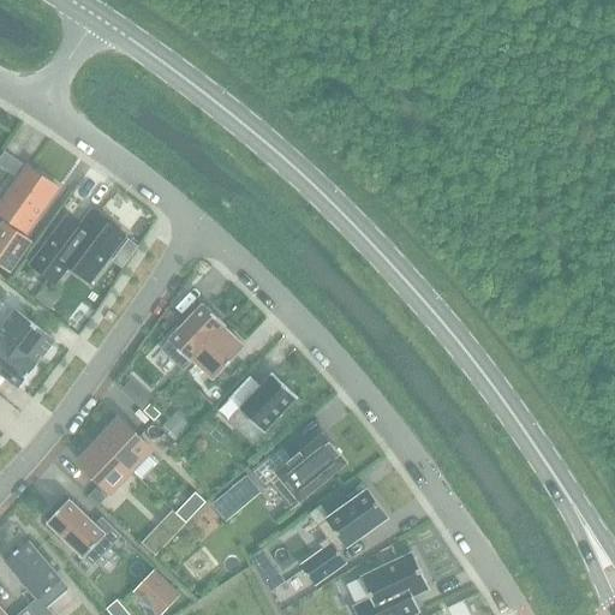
[(57,187),(28,167),(0,206),(0,213),(25,232),(57,187)]
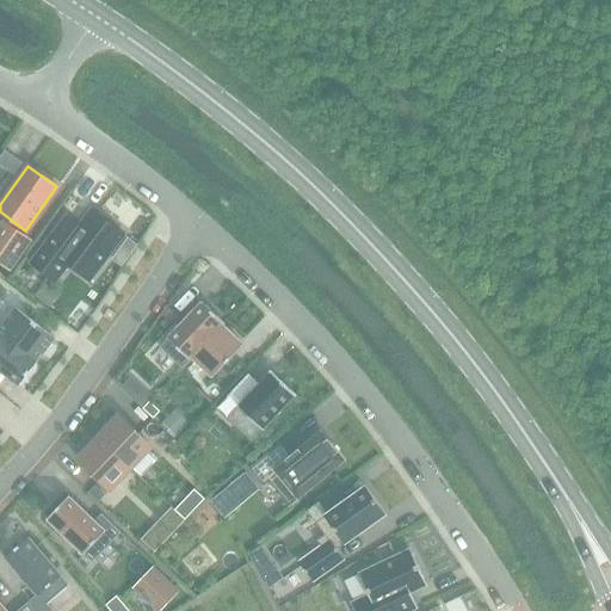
[(65,216),(29,263),(55,282),(68,265),(88,281),(123,235),(91,209),(78,226),(65,216)]
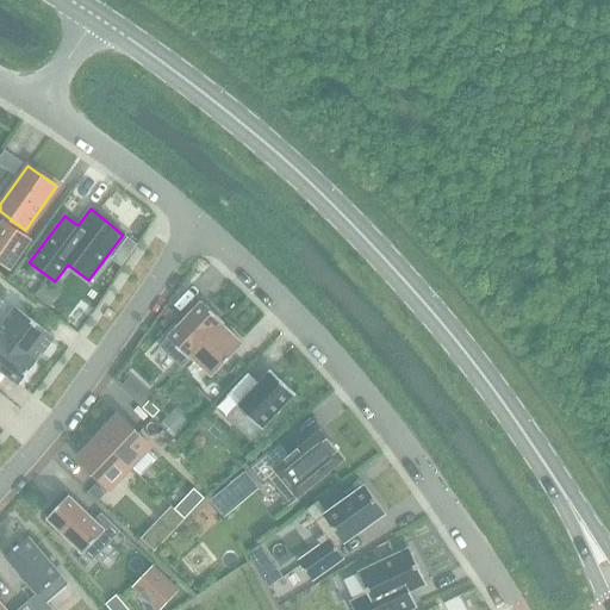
[(4,221),(0,224),(0,262),(8,269),(30,238),(4,221)]
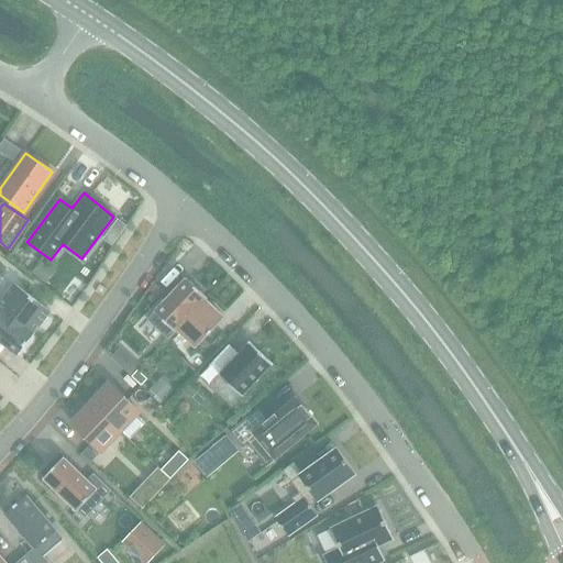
[(146,319),(166,339),(168,337),(206,297),(186,277),(146,319)]
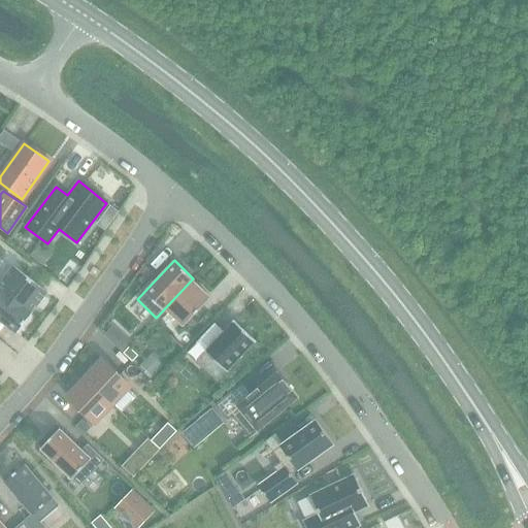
[(0,288),(31,312),(32,311),(46,292),(12,265),(0,282),(0,288)]
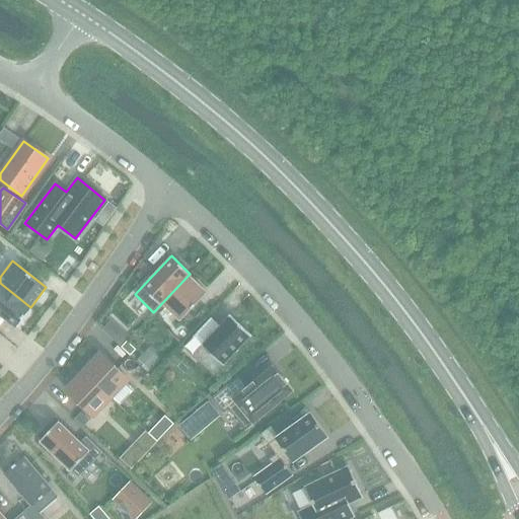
[(153,312),(154,312),(162,303),(180,320),(206,293),(189,276),(191,274),(190,274),(155,310),(153,312)]
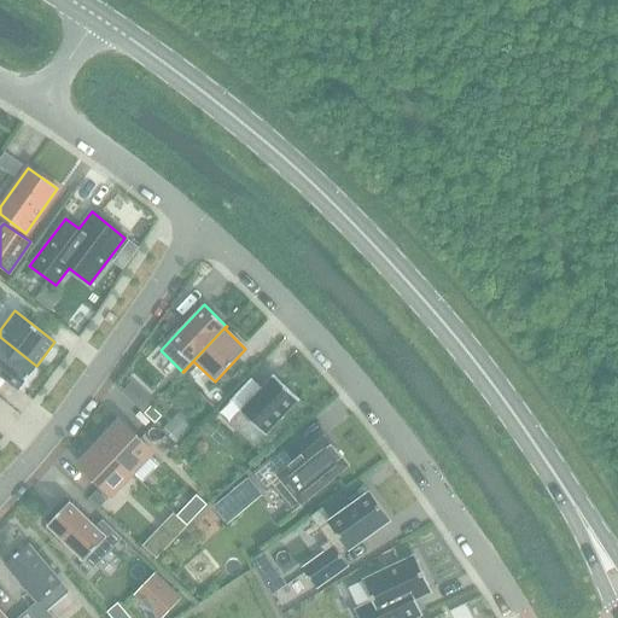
[(0,374),(18,390),(36,366),(0,337),(0,374)]
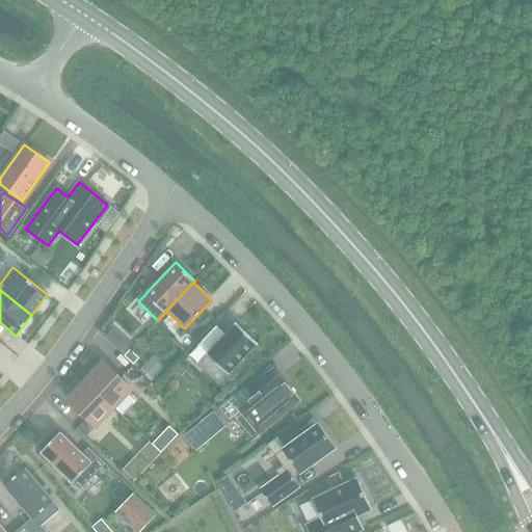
[(229,372),(256,344),(257,343),(236,323),(235,324),(208,353),(207,354),(228,373),(229,372)]
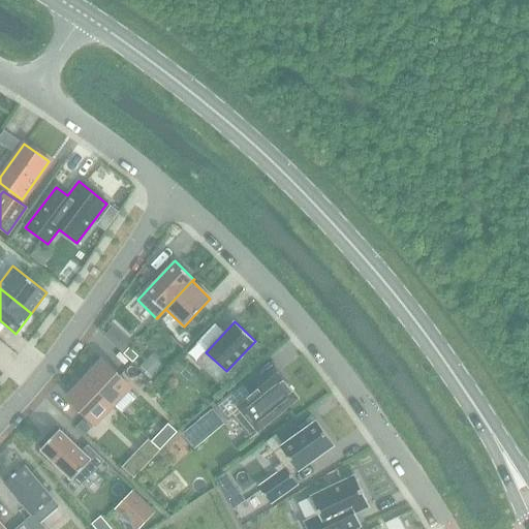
[(132,362),(137,355),(128,347),(123,353),(132,362)]
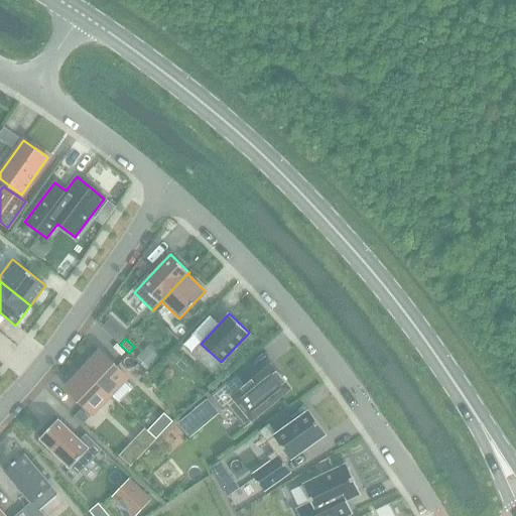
[(100,351),(83,369),(110,395),(127,377),(100,351)]
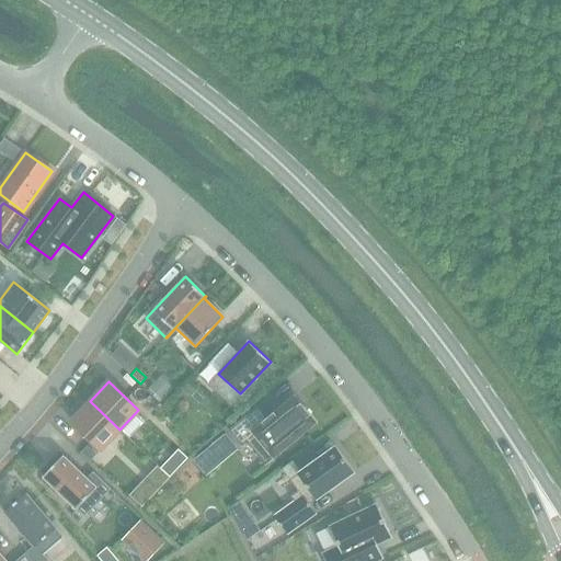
[(294,396),(266,419),(256,407),(228,430),(241,446),(247,442),(265,464),(316,422),(294,396)]
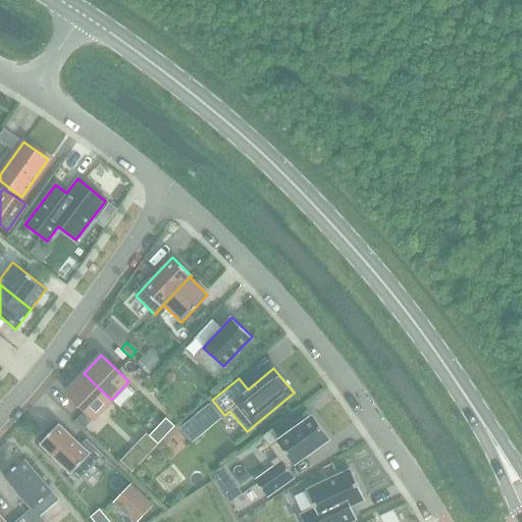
[(84,373),(66,392),(93,418),(111,400),(84,373)]
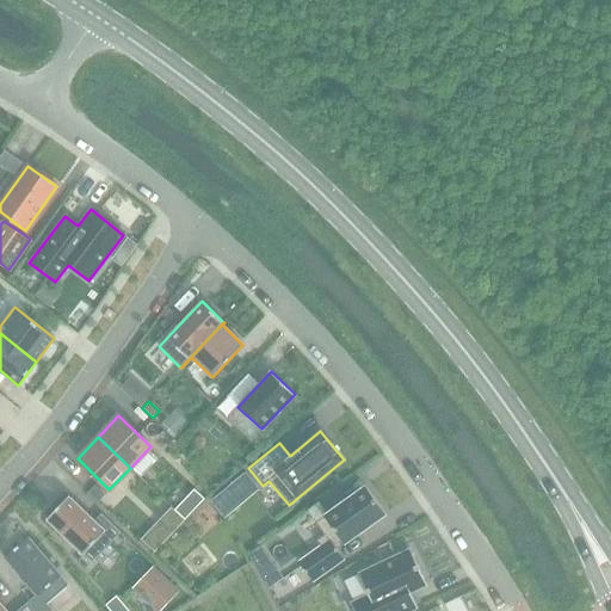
[(323,516),(315,522),(323,535),(316,541),(320,545),(329,539),(337,549),(386,514),(365,486),(323,516)]
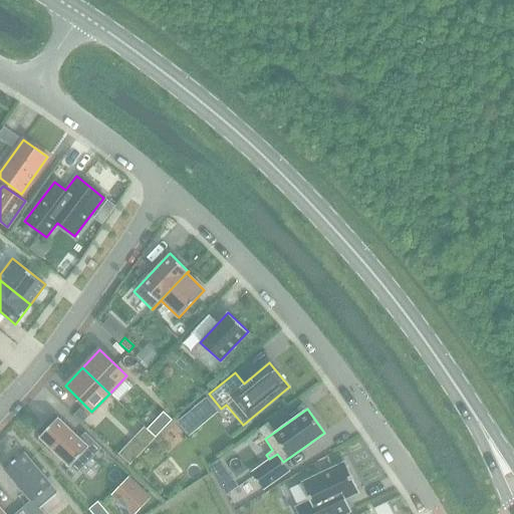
[(100,448),(84,432),(78,438),(57,418),(39,436),(77,472),(100,448)]
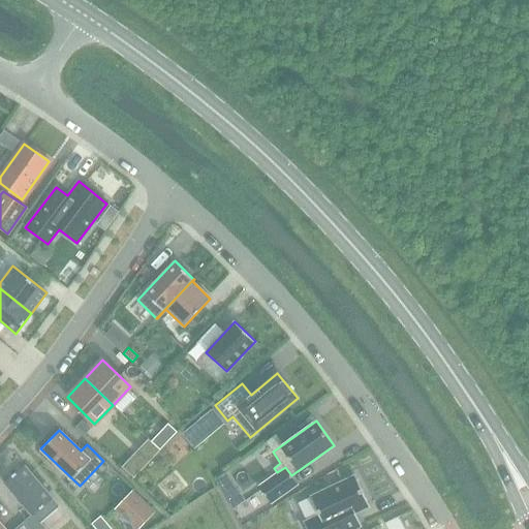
[(31,515),(21,524),(24,528),(45,528),(40,522),(59,505),(24,465),(4,483),(31,515)]
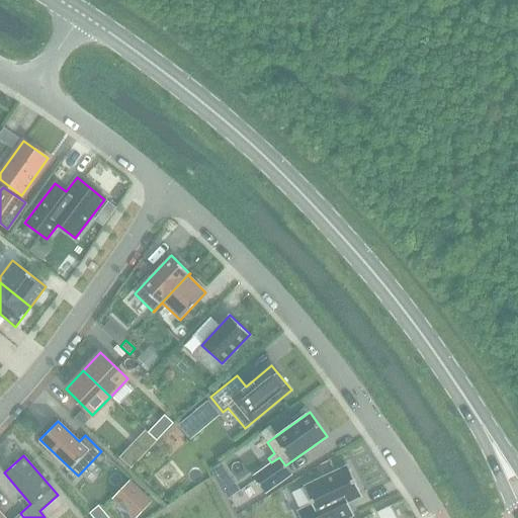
[(271,462),(253,476),(264,493),(290,473),(285,465),(279,457),(271,462)]
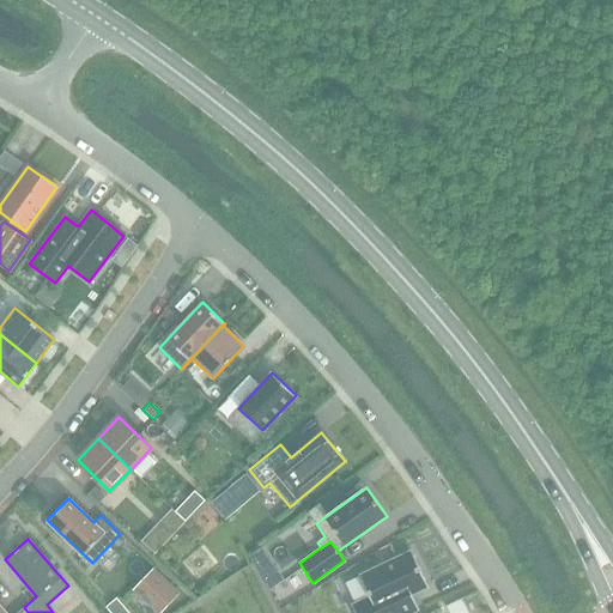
[(406,612),(420,606),(413,592),(437,580),(420,545),(368,569),(378,590),(360,599),(368,612),(406,612)]
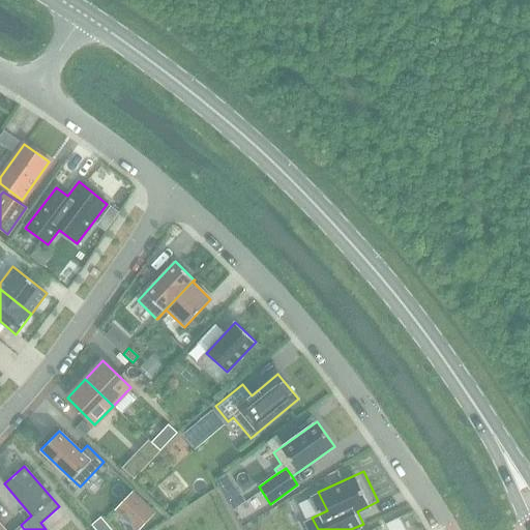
[(131,493),(116,509),(138,529),(153,513),(131,493)]
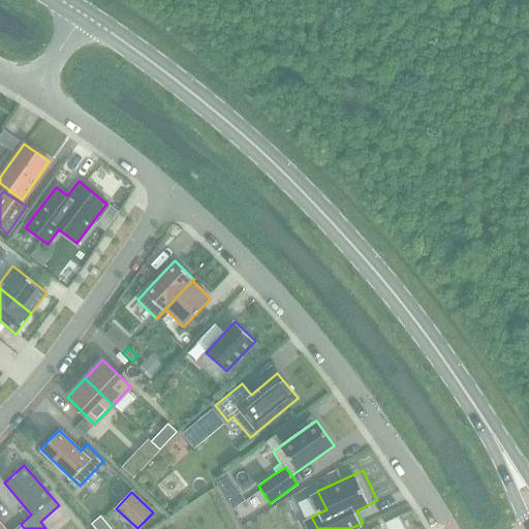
[(95,528),(102,528),(109,525),(100,516),(91,524),(95,528)]
